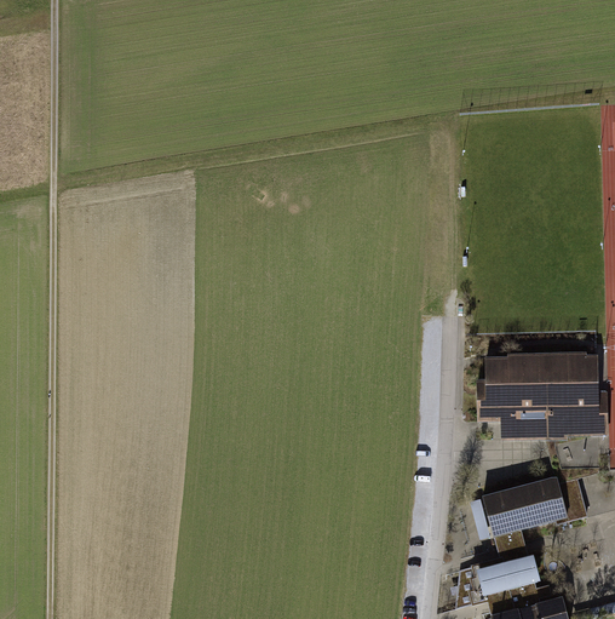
[(509,361),(486,362),(486,382),(475,382),(476,423),(499,423),(499,441),(568,440),(568,436),(608,435),(607,391),(602,391),(601,359),(590,359),(590,355),(509,357),(509,361)]
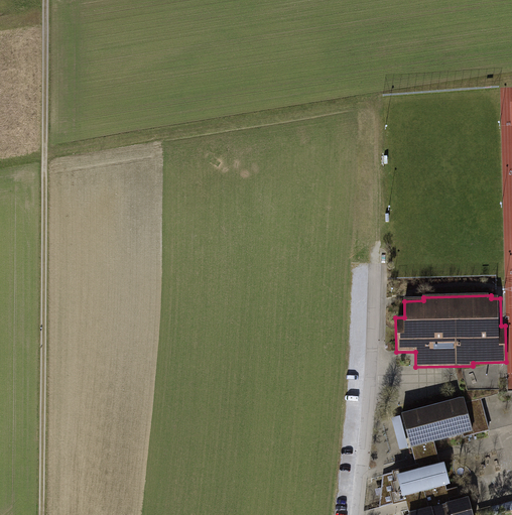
[(466,395),(399,412),(414,468),(438,462),(433,440),(460,433),(461,436),(488,429),(480,397),(467,401),(466,395)]
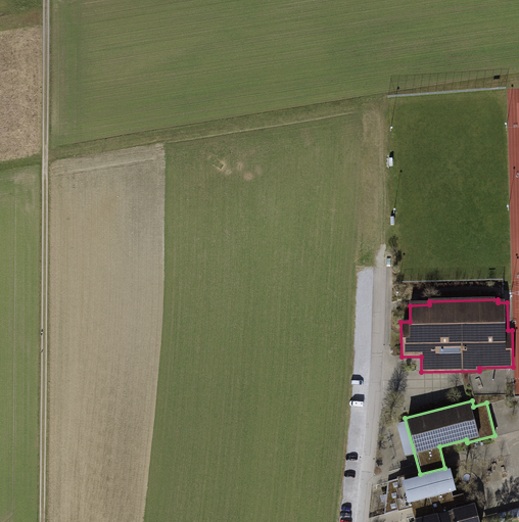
[(458,488),(453,466),(444,468),(420,474),(386,482),(384,513),(412,506),(415,517),(456,507),(455,503),(466,500),(464,492),(453,495),(452,490),(458,488)]
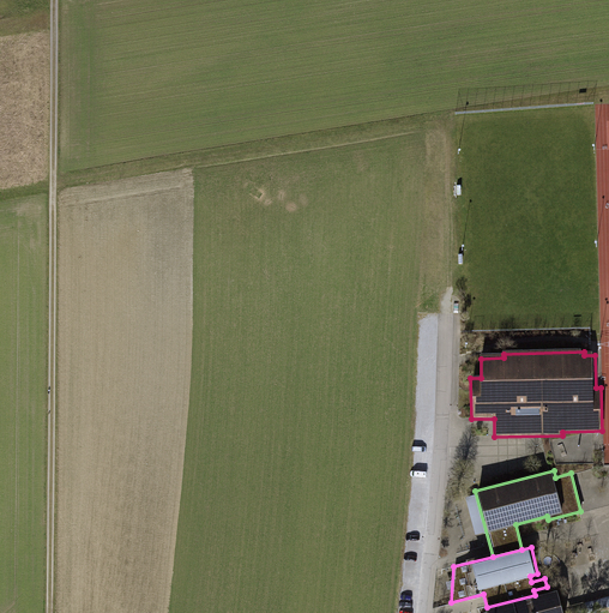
[(487,607),(488,612),(567,612),(566,606),(561,589),(535,595),(487,607)]
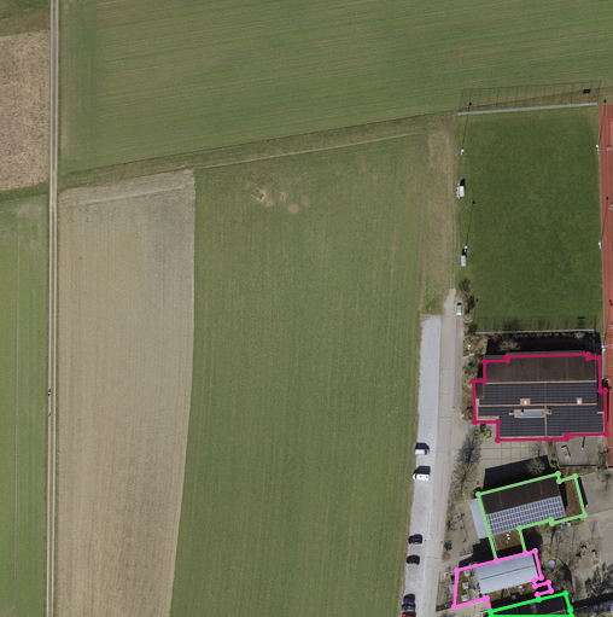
[(590,616),(612,611),(612,599),(570,610),(571,616),(590,616)]
